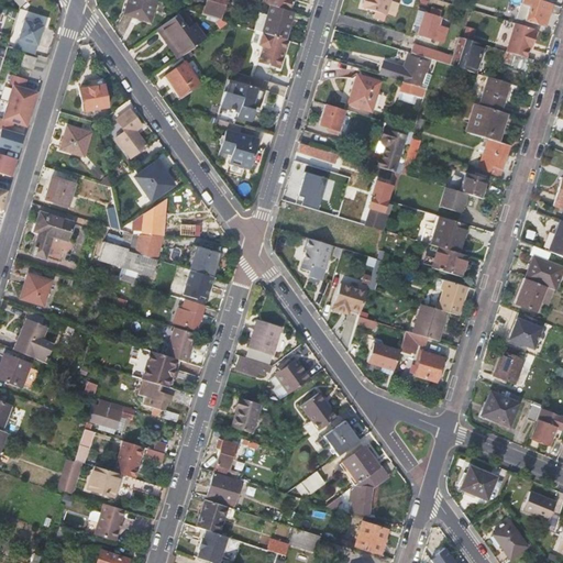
[(156,0),(128,0),(124,13),(136,17),(136,19),(150,23),(157,0),(156,0)]
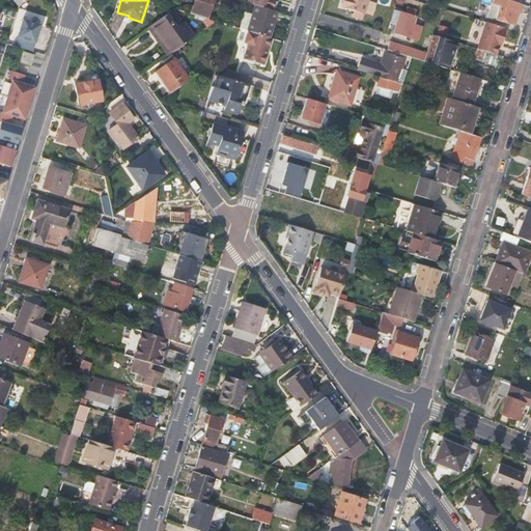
[(193,0),(189,12),(207,19),(211,9),(205,7),(206,0),(193,0)]
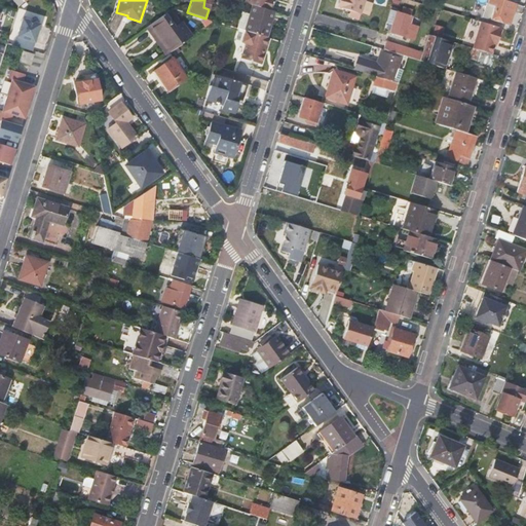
[(247,0),(246,3),(254,5),(270,10),(272,0),(247,0)]
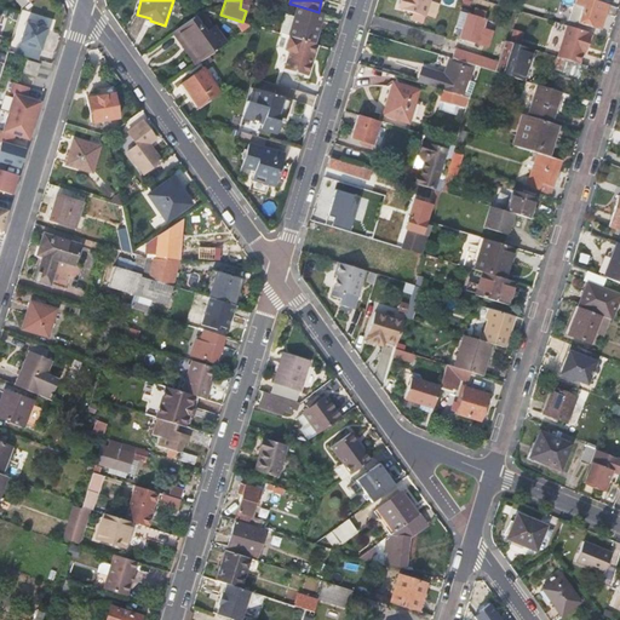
[(401,0),(399,9),(413,12),(411,19),(423,23),(429,0),(401,0)]
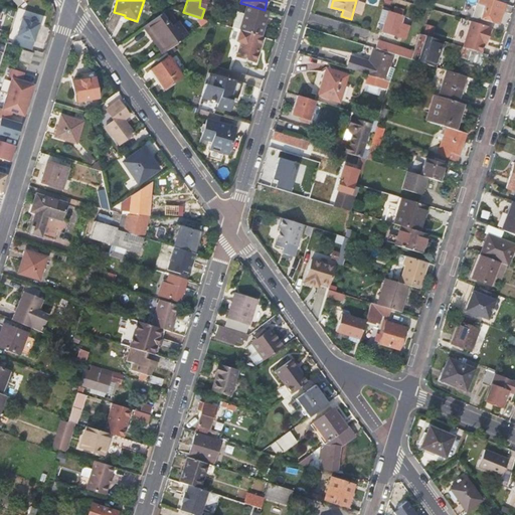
[(481,0),(476,17),(481,18),(486,0),(481,0)]
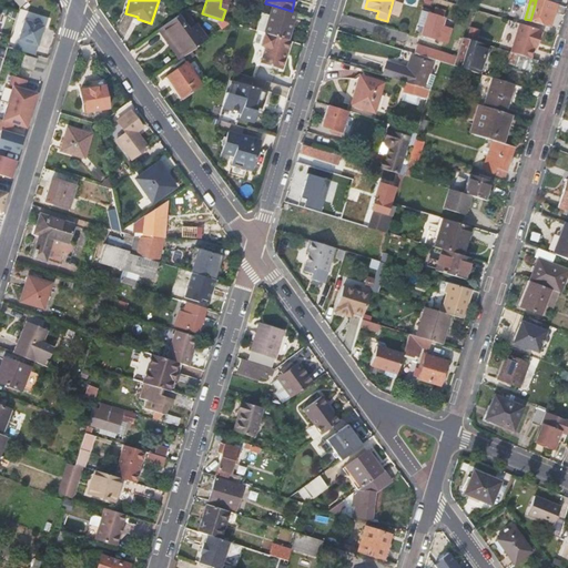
[(548,26),(555,3),(544,0),(536,0),(530,20),(548,26)]
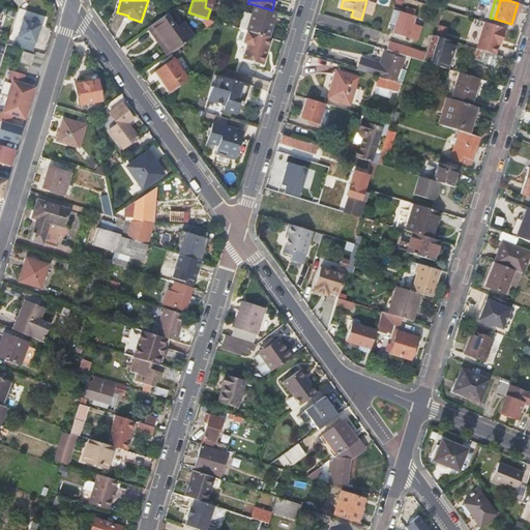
[(269,37),(277,12),(272,10),(256,5),(252,18),(249,23),(242,21),(240,29),(246,31),(269,37)]
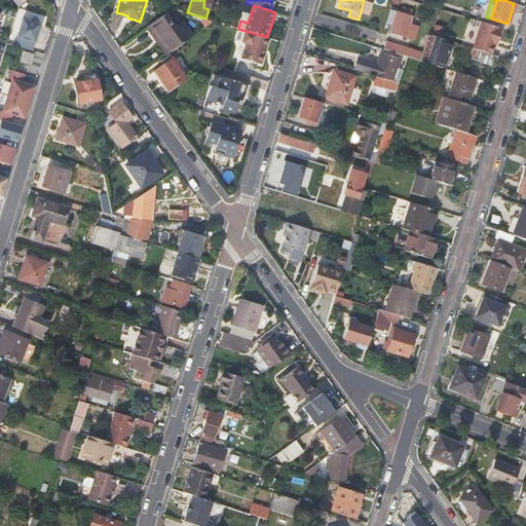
[(406,37),(412,17),(396,13),(390,33),(406,37)]
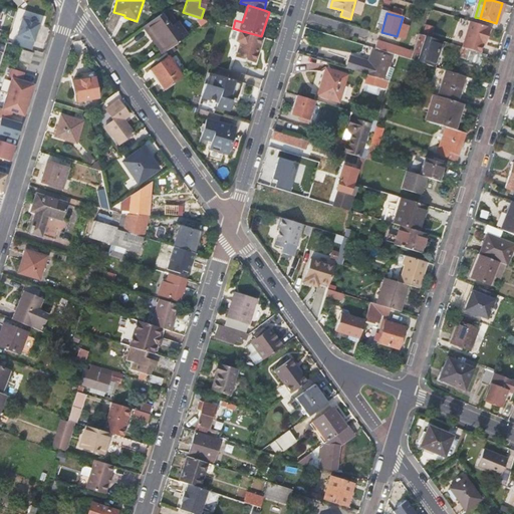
[(161,15),(144,27),(150,36),(155,33),(167,50),(188,35),(178,21),(170,27),(161,15)]
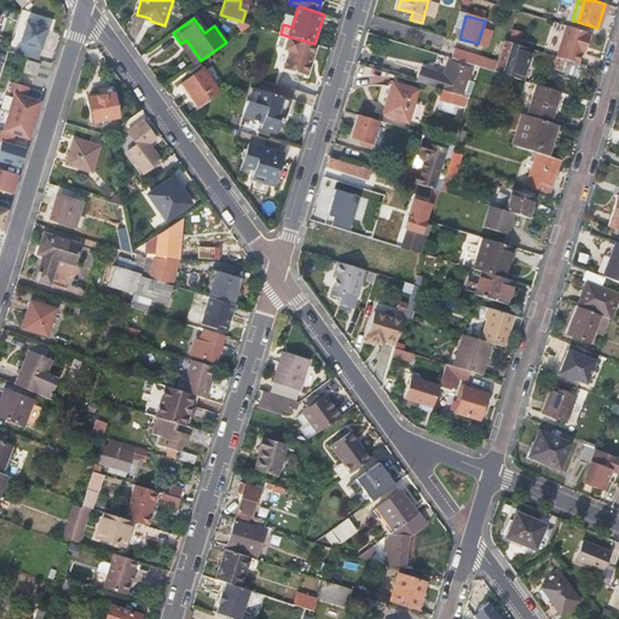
[(45,29),(24,22),(15,53),(35,61),(45,29)]
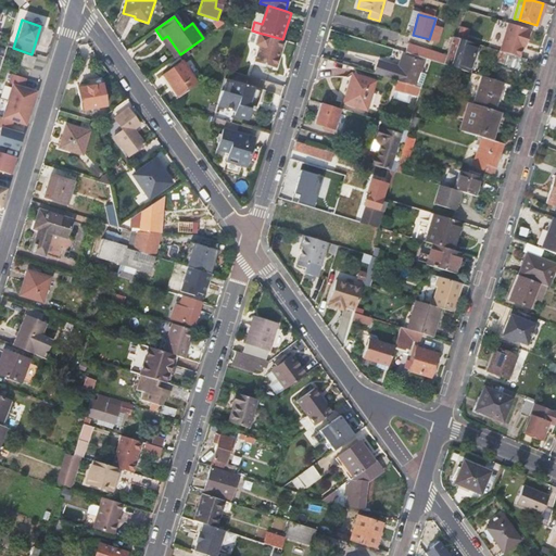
[(527,41),(530,30),(508,24),(501,51),(502,51),(519,57),(525,41),(527,41)]
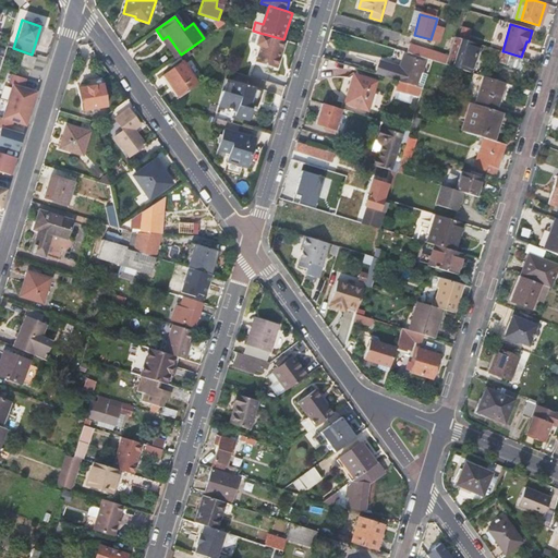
[(279,55),(283,39),(259,33),(256,44),(262,46),(256,62),(277,68),(280,56),(279,55)]
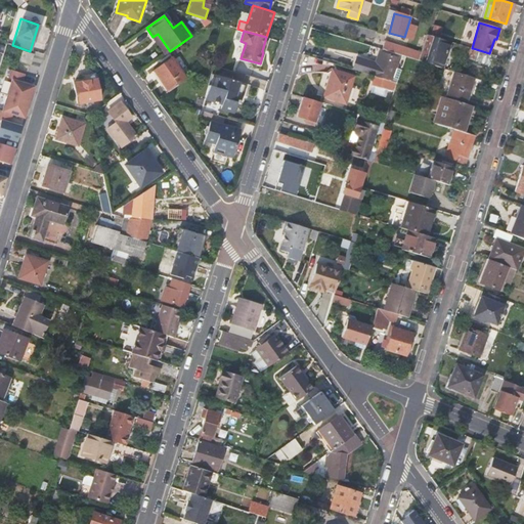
[(153,37),(166,54),(170,51),(158,34),(153,37)]
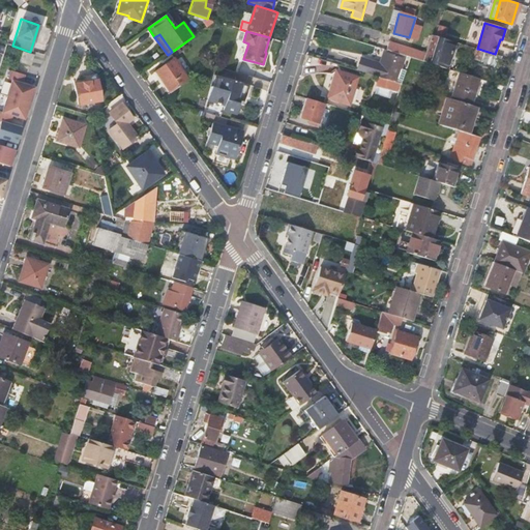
[(432,35),(425,56),(423,61),(433,64),(438,46),(452,50),(455,42),(432,35)]
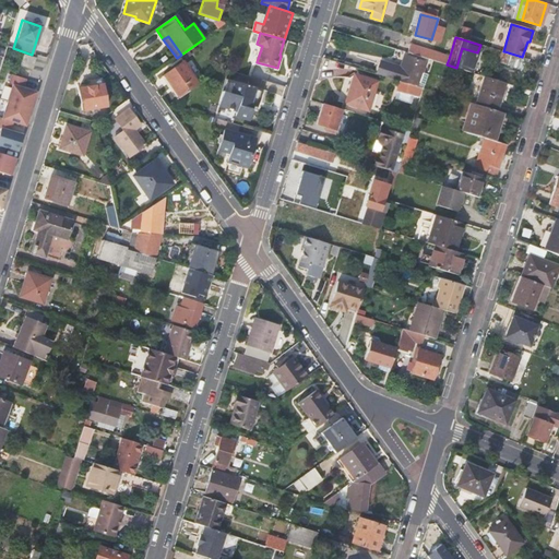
[(411,48),(408,54),(431,60),(447,64),(449,59),(411,48)]
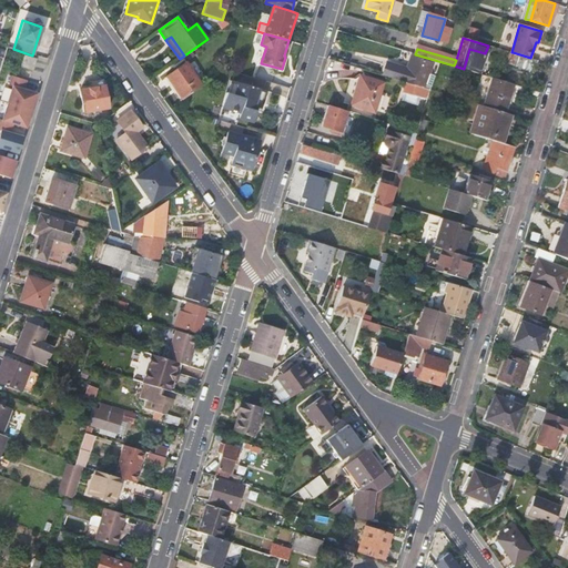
[(535,70),(538,60),(530,58),(513,52),(509,62),(535,70)]
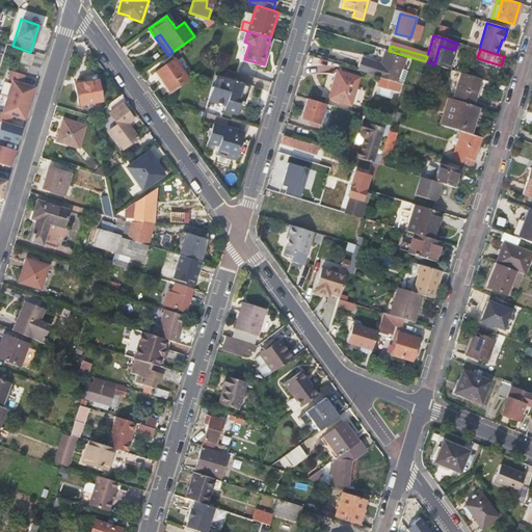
[(367,61),(363,73),(379,78),(384,79),(397,83),(404,59),(390,55),(386,67),(367,61)]
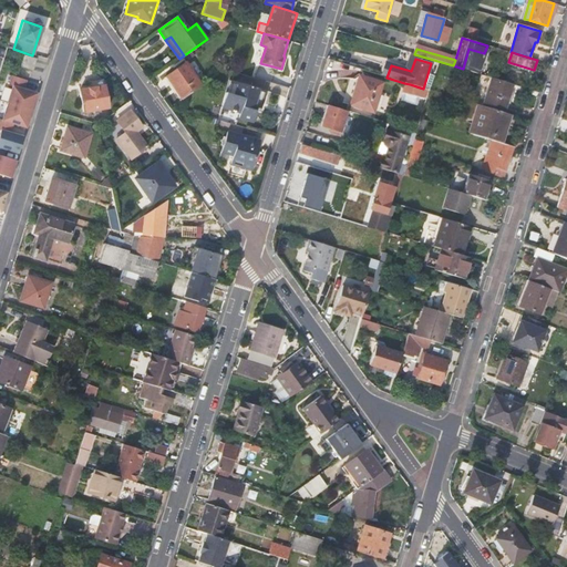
[(195,61),(191,63),(199,78),(204,74),(195,61)]
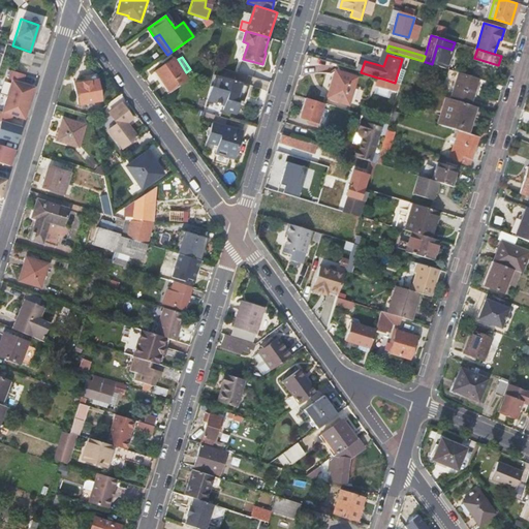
[(155,72),(169,93),(188,80),(173,59),(155,72)]
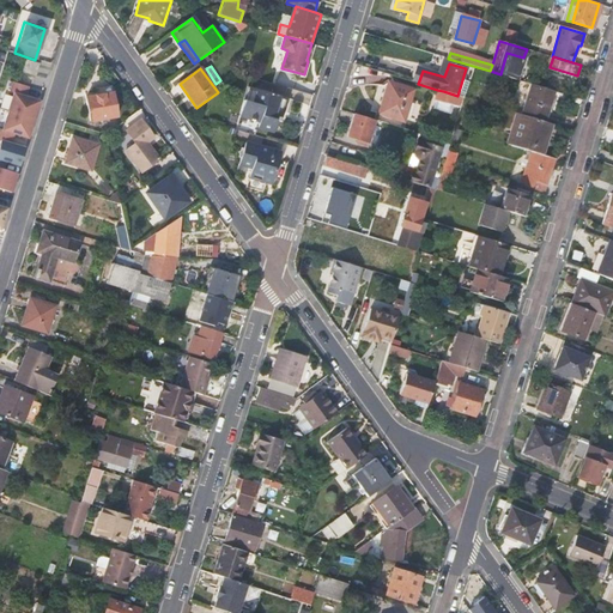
[(395,117),(404,86),(378,79),(370,110),(395,117)]
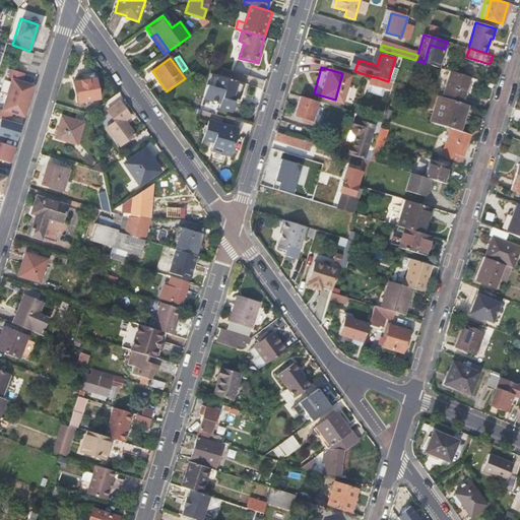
[(23,73),(10,69),(7,78),(11,79),(6,94),(27,101),(33,85),(20,81),(23,73)]
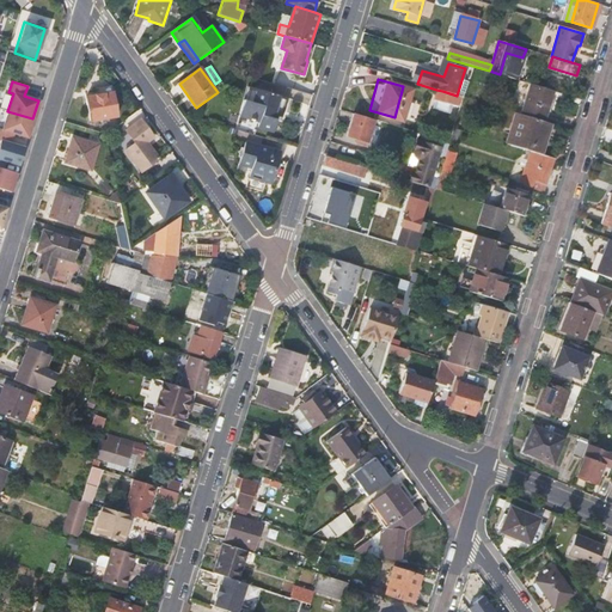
[(545,122),(554,91),(531,84),(521,115),(545,122)]
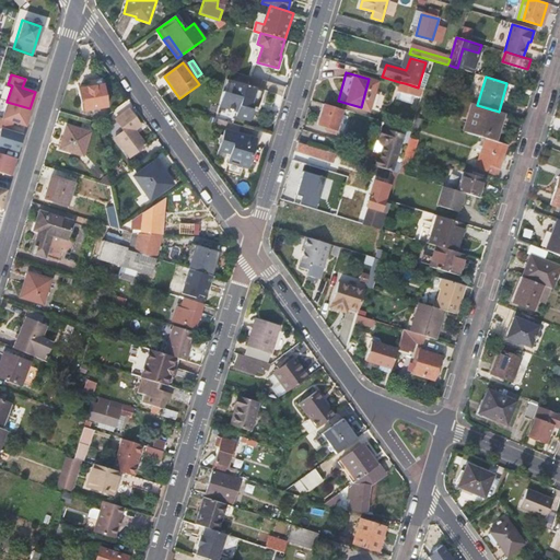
[(226,79),(223,91),(231,93),(234,81),(226,79)]
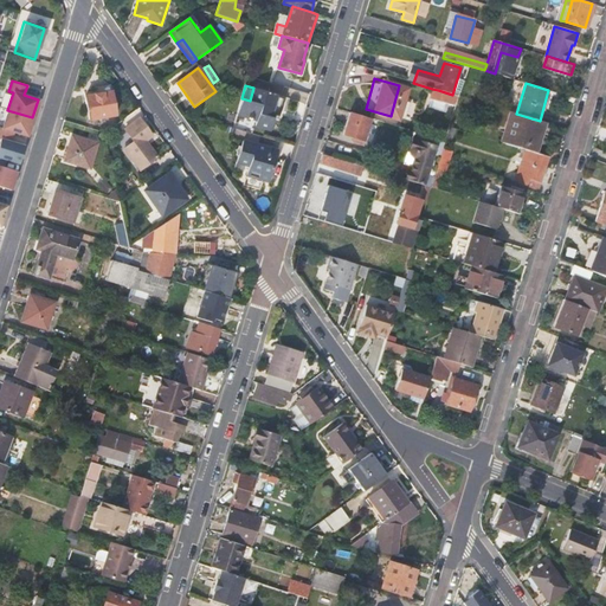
[(277,121),(278,117),(274,116),(276,109),(279,111),(283,97),(253,88),(250,101),(242,98),(237,114),(257,121),(255,126),(271,130),(274,120),(277,121)]
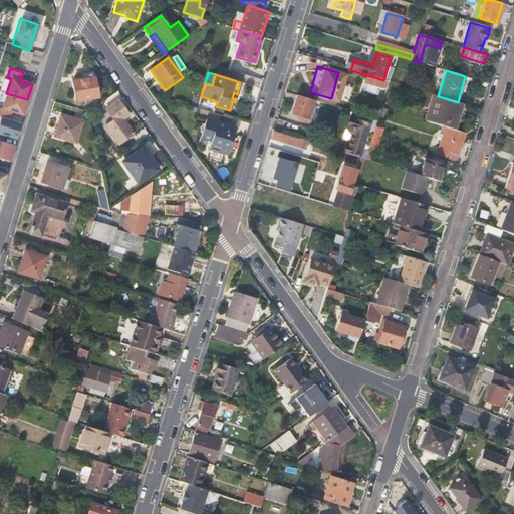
[(388,81),(383,80),(371,76),(369,85),(384,89),(388,81)]
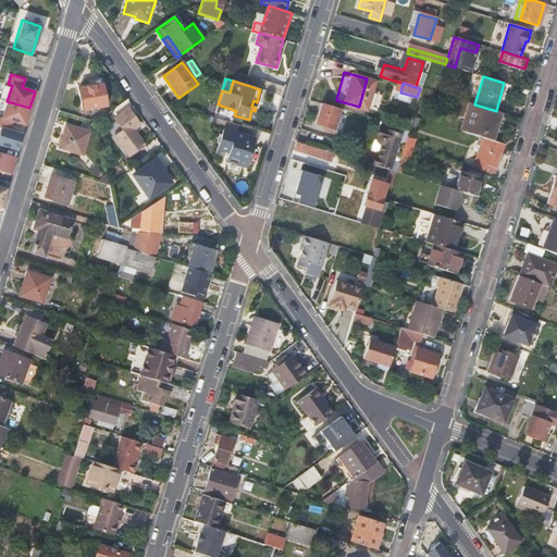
[(83,110),(108,106),(103,86),(79,90),(83,110)]
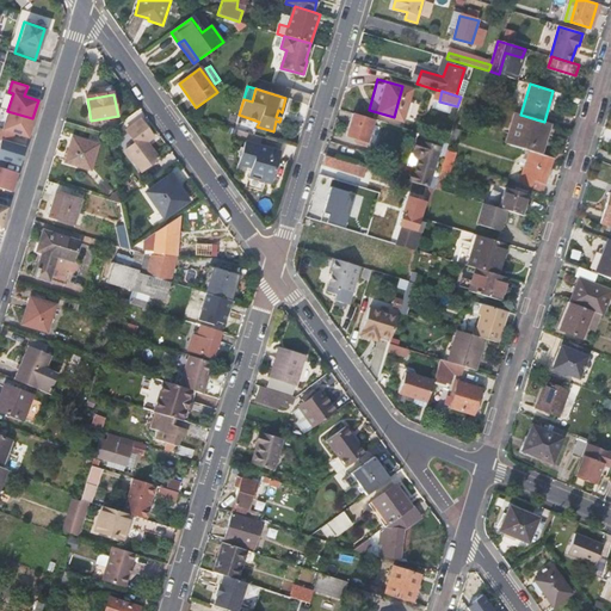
[(32,118),(7,111),(1,129),(0,128),(0,140),(10,143),(13,133),(28,137),(32,118)]
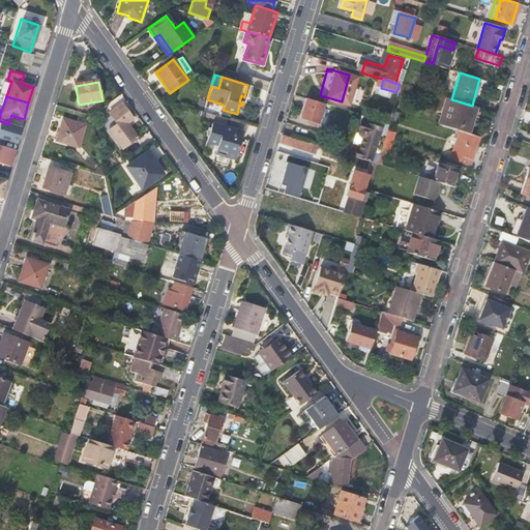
[(468,133),(476,107),(472,106),(451,99),(447,98),(439,124),(458,129),(468,133)]
